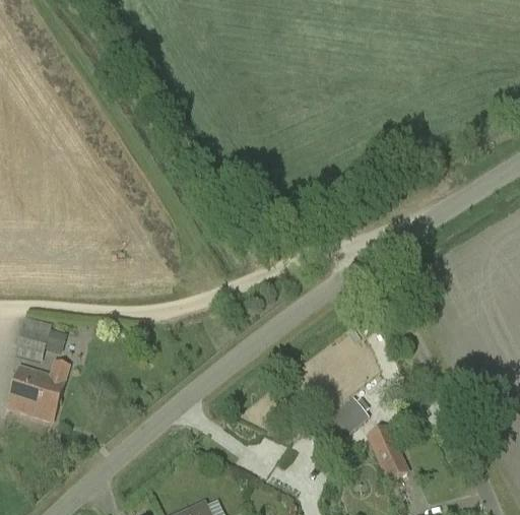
[(44,347),(58,351),(63,333),(50,330),(52,323),(24,316),(18,338),(15,353),(41,362),(44,347)]
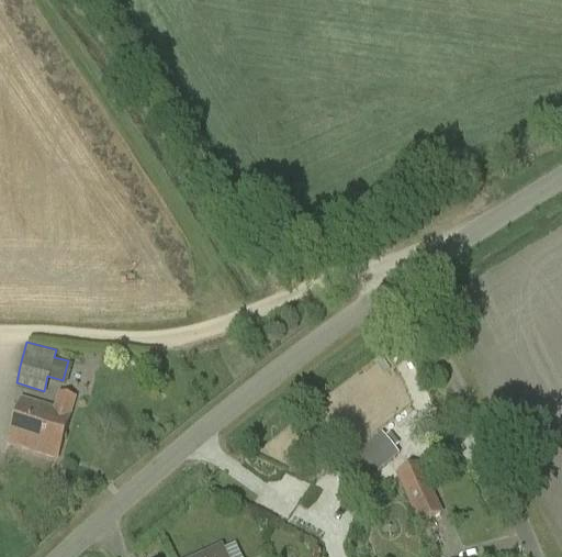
[(55,407),(21,396),(8,441),(57,456),(75,397),(59,392),(55,407)]
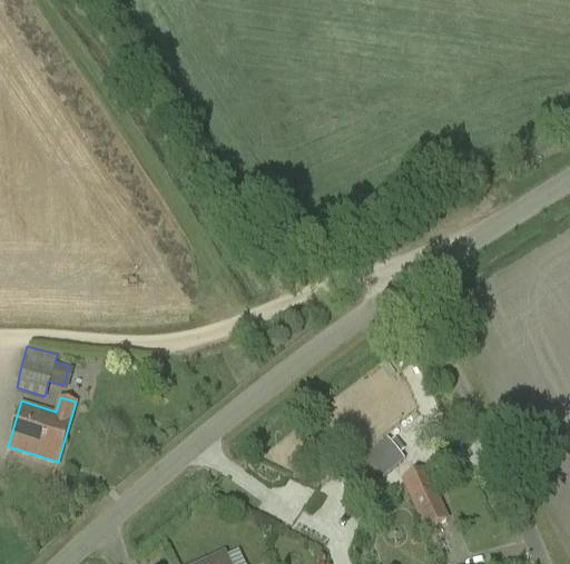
[(363,455),(381,477),(405,458),(387,436),(363,455)]
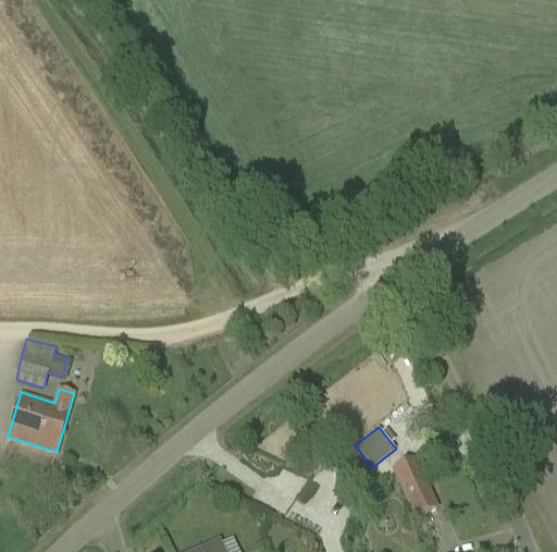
[(415,455),(392,466),(416,517),(438,506),(415,455)]
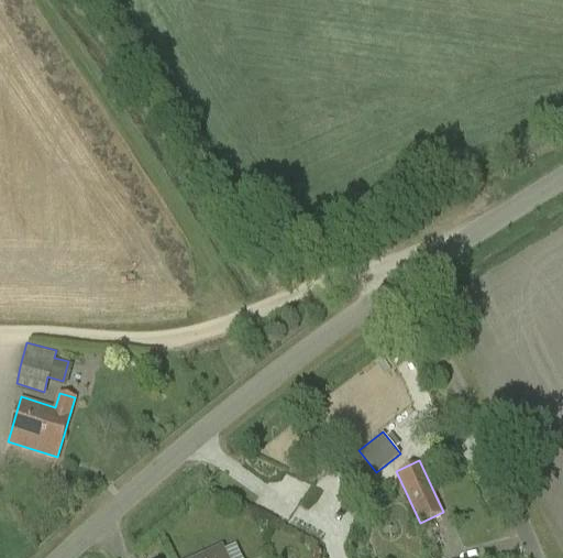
[(31,525),(31,526),(32,533),(47,531),(46,523),(31,525)]
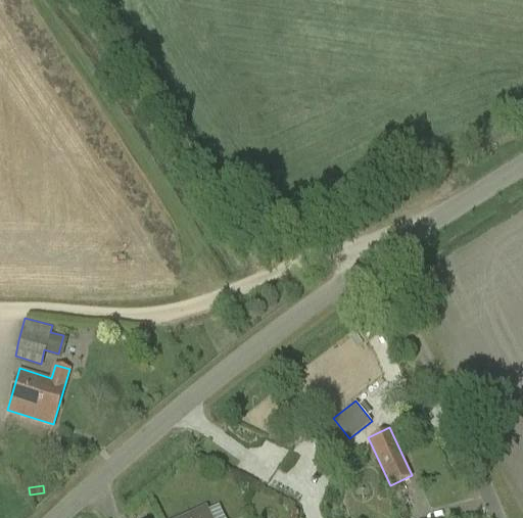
[(209,517),(205,508),(183,517),(209,517)]
